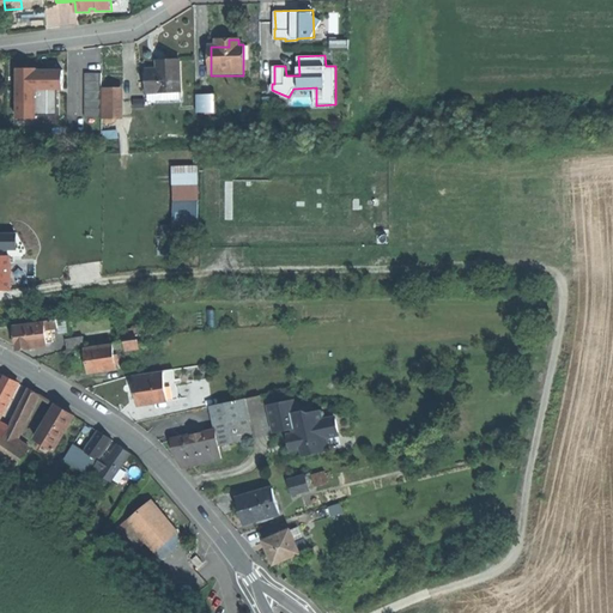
[(171,62),(164,62),(164,72),(158,72),(144,72),(144,85),(146,85),(147,95),(158,95),(158,97),(162,97),(180,97),(180,61),(171,62)]
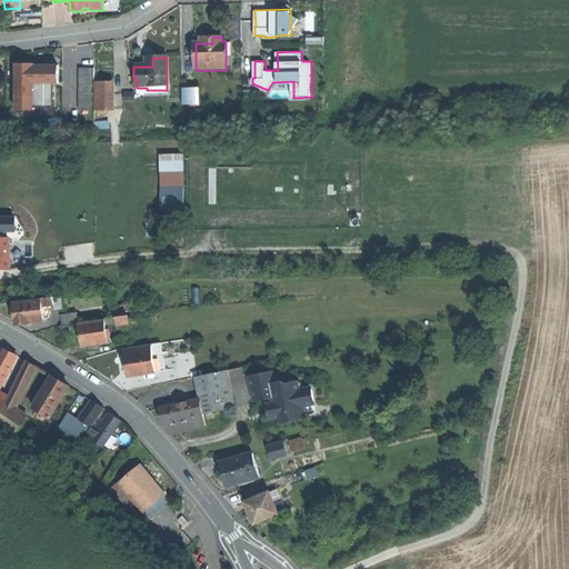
[(17,62),(18,110),(37,110),(36,82),(60,81),(60,61),(17,62)]
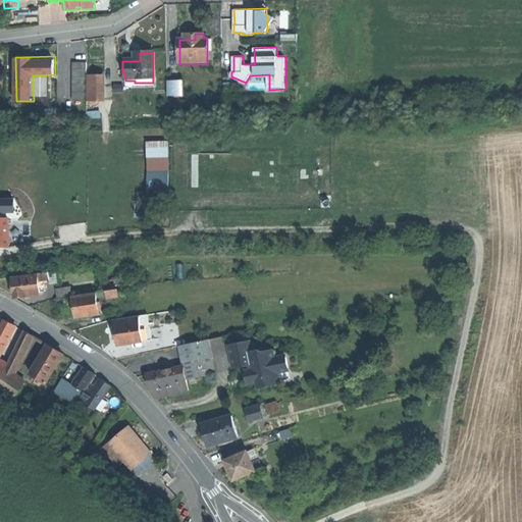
[(87,81),(88,101),(100,101),(100,81),(87,81)]
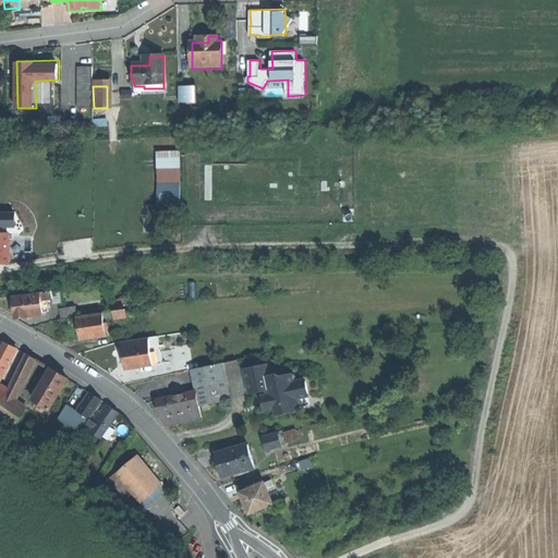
[(195,96),(179,96),(179,109),(186,109),(186,110),(195,110),(195,96)]
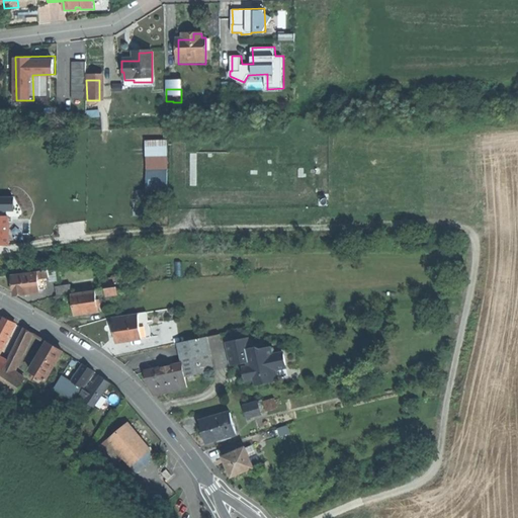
[(149,146),(150,159),(168,158),(167,145),(149,146)]
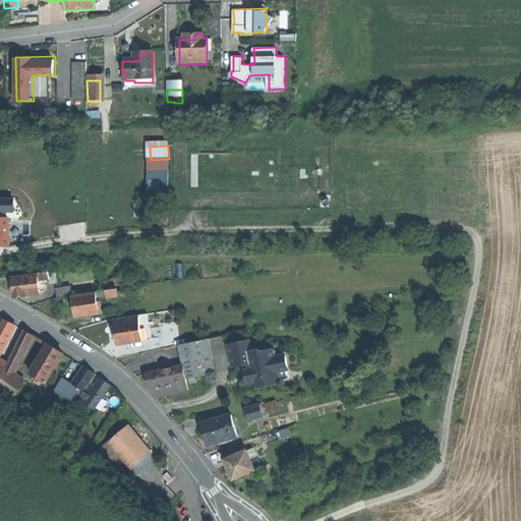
[(0,219),(8,220),(10,220),(10,207),(0,207),(0,219)]
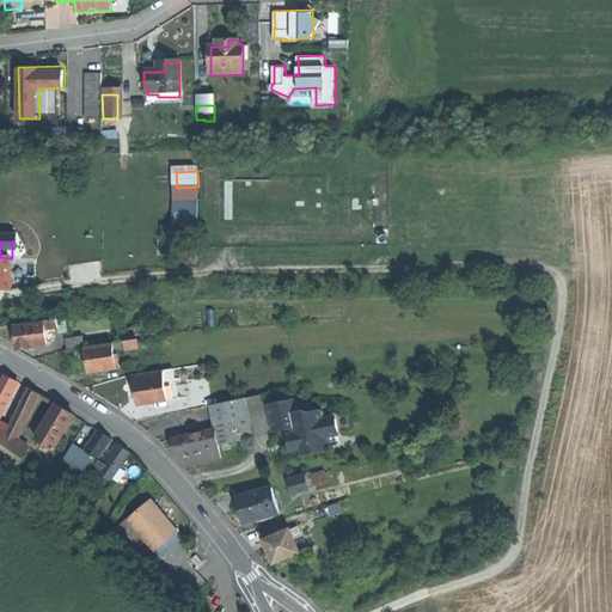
[(46,331),(49,331),(56,330),(55,322),(44,323),(46,331)]
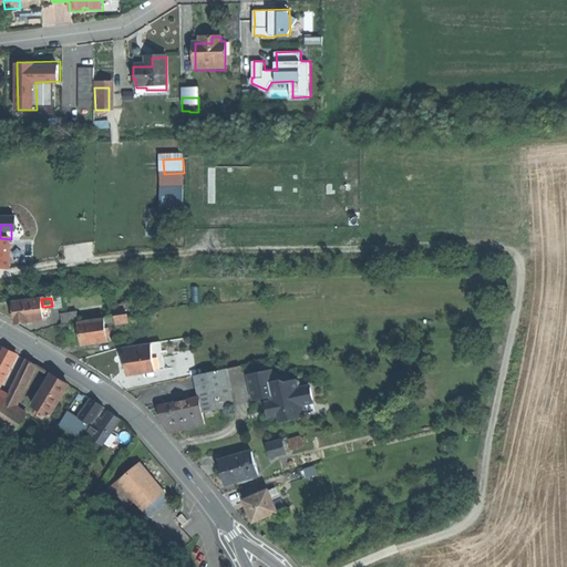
[(21,313),(23,326),(44,322),(43,319),(42,307),(41,299),(20,301),(21,313)]
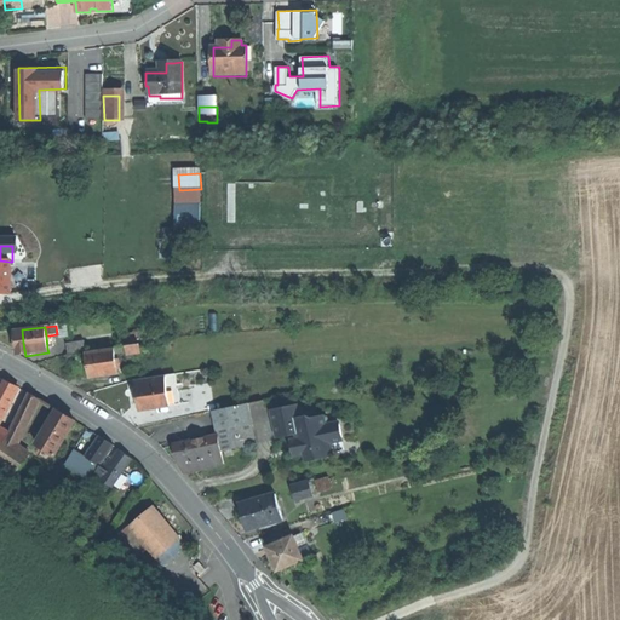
[(67,356),(84,354),(82,343),(65,345),(67,356)]
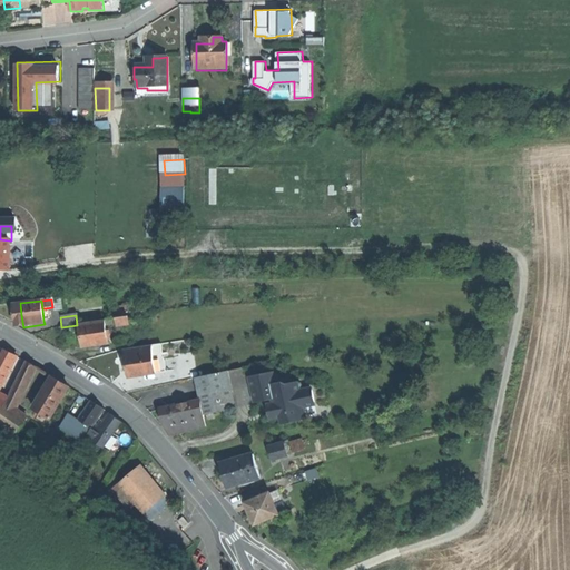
[(79,337),(80,349),(107,345),(105,328),(104,322),(77,325),(79,337)]
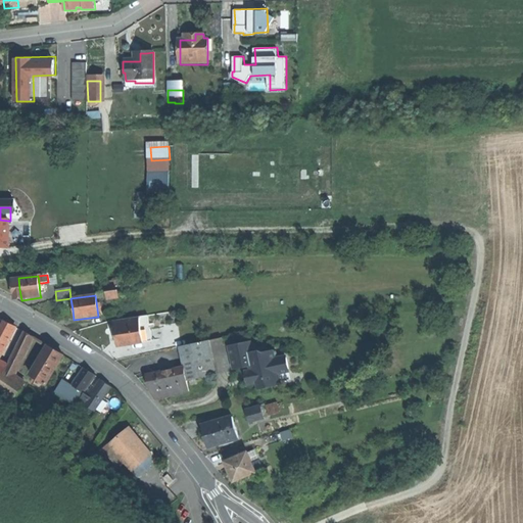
[(147,317),(139,319),(142,343),(151,341),(147,317)]
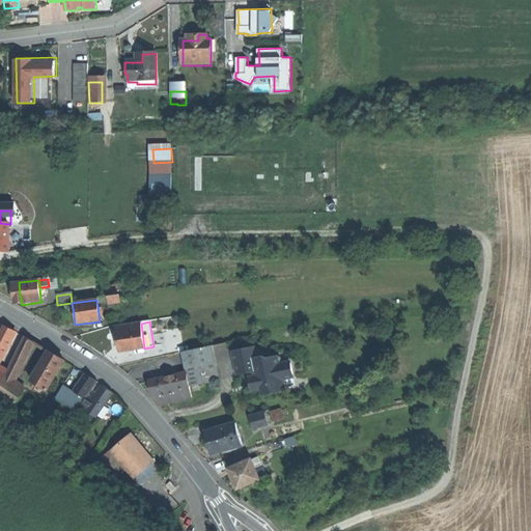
[(141,324),(115,327),(116,339),(118,352),(144,348),(141,324)]
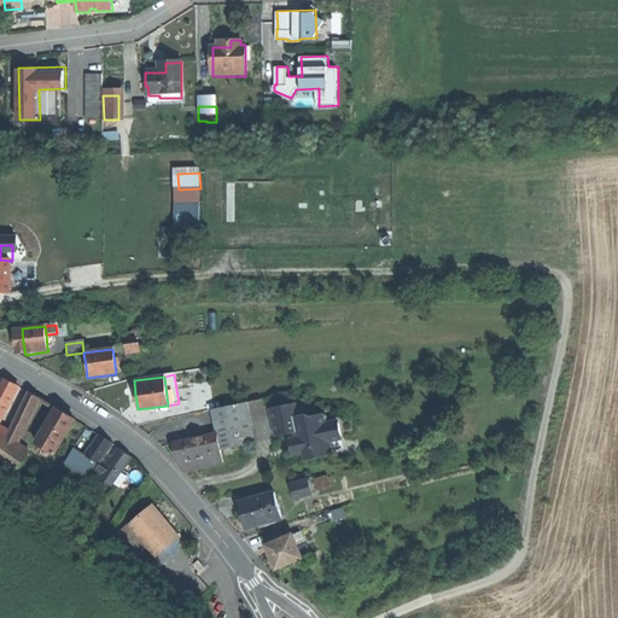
[(0,415),(3,418),(18,388),(11,384),(3,380),(0,385),(0,415)]
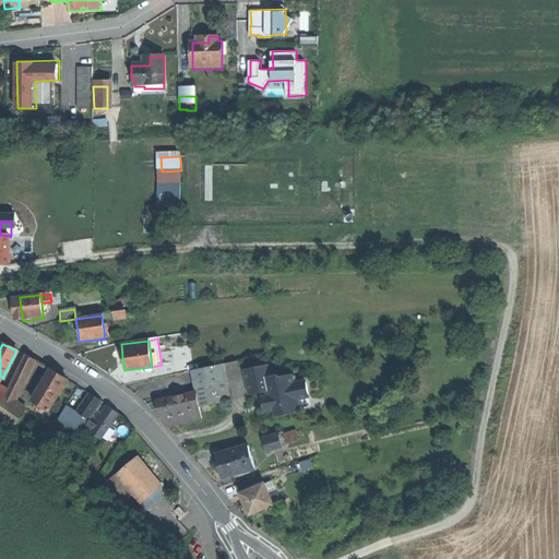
[(34,361),(26,356),(0,404),(0,419),(23,437),(36,419),(13,402),(34,361)]
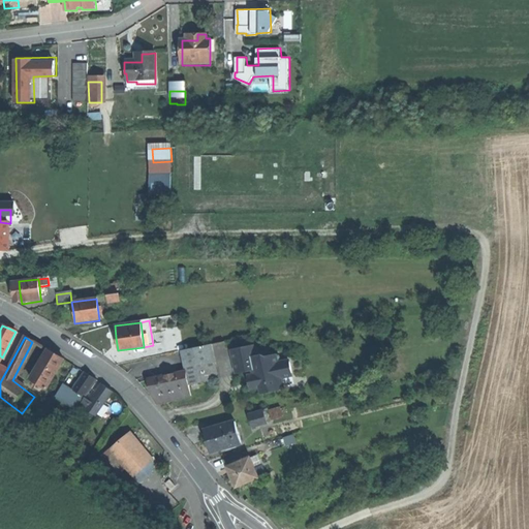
[(211,345),(191,349),(194,364),(201,362),(214,360),(211,345)]
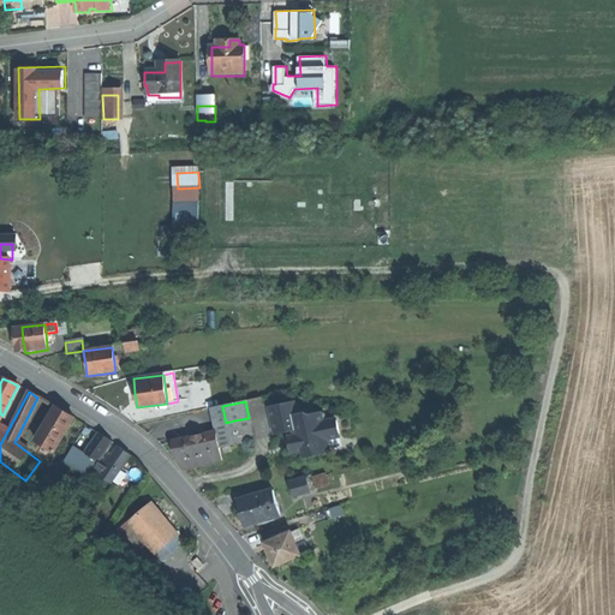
[(272,422),(274,434),(293,430),(294,436),(292,436),(290,441),(291,448),(294,452),(299,451),(302,460),(314,458),(314,455),(318,454),(318,452),(329,449),(327,439),(340,436),(336,419),(322,422),(321,412),(308,415),(306,411),(298,412),(297,401),(269,407),(272,422)]
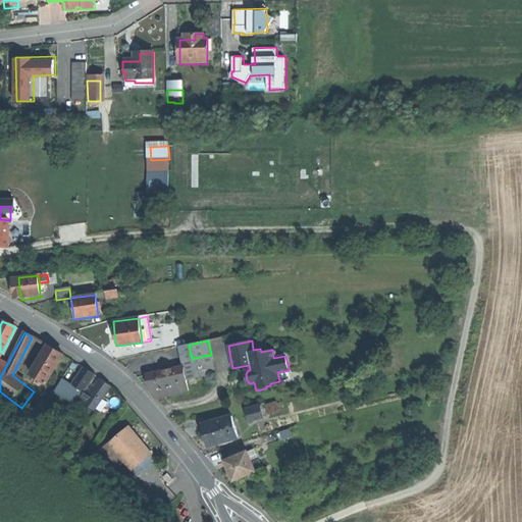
[(176,347),(180,369),(184,379),(195,377),(192,359),(189,345),(176,347)]
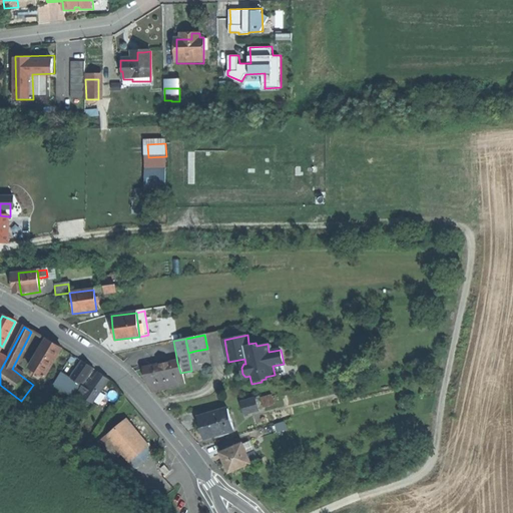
[(30,370),(44,379),(62,351),(54,346),(48,342),(30,370)]
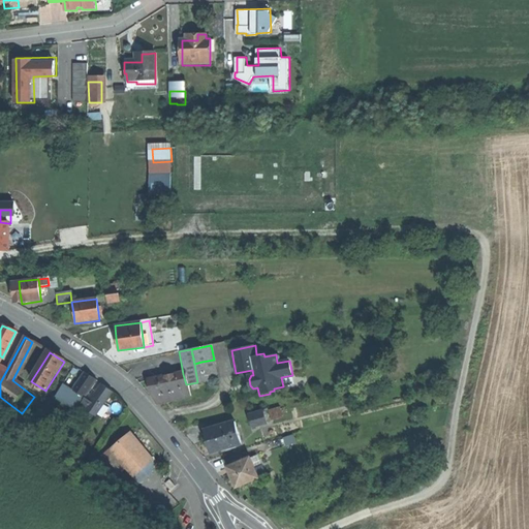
[(214,360),(201,362),(206,380),(218,378),(214,360)]
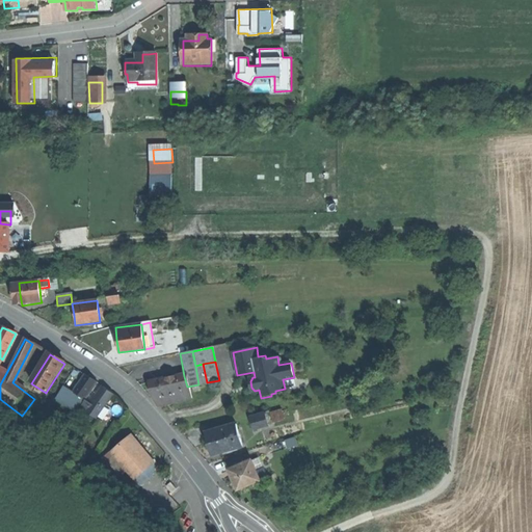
[(203,364),(195,366),(198,384),(207,382),(203,364)]
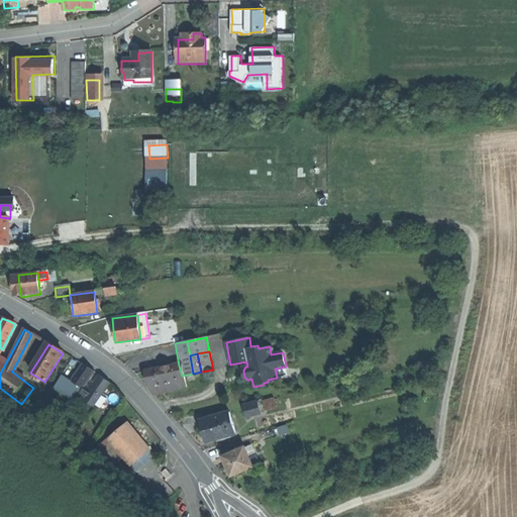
[(71,393),(77,398),(94,374),(88,369),(82,366),(71,382),(76,386),(71,393)]
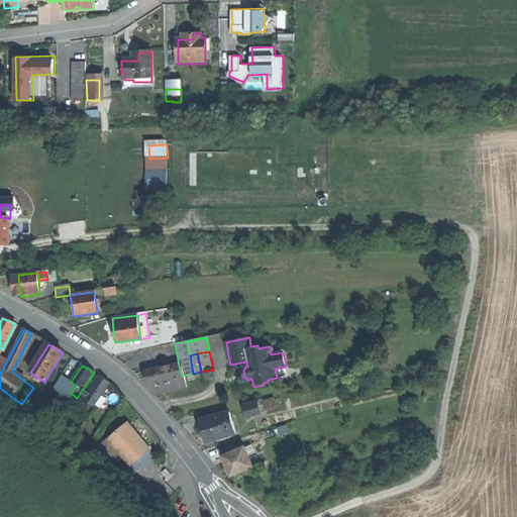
[(179,366),(146,372),(147,377),(148,383),(167,380),(182,376),(179,366)]
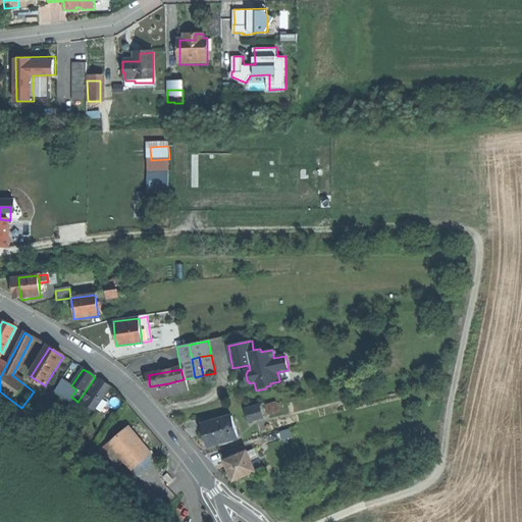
[(185,386),(184,379),(168,383),(169,389),(185,386)]
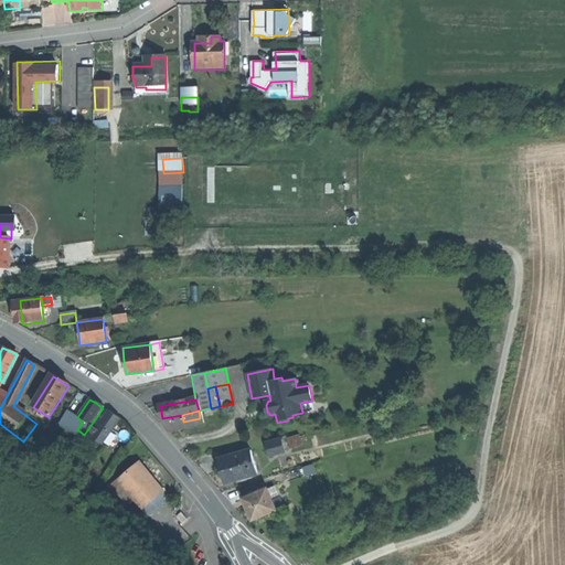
[(96,432),(106,438),(119,419),(114,416),(109,413),(96,432)]
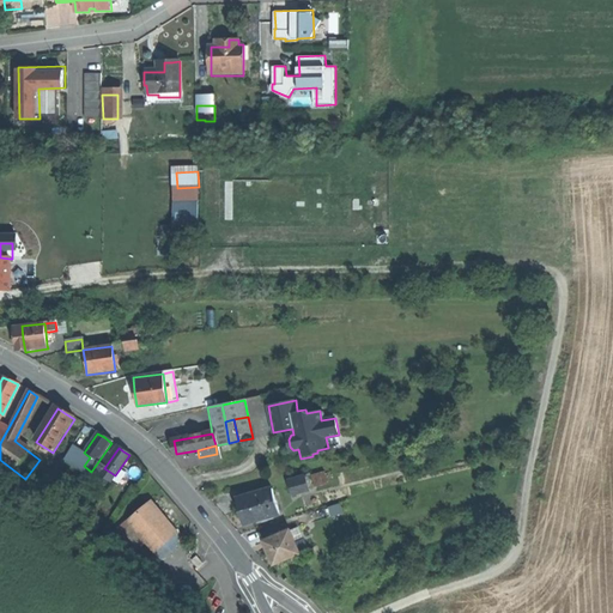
[(199,457),(198,450),(176,454),(178,462),(199,457)]
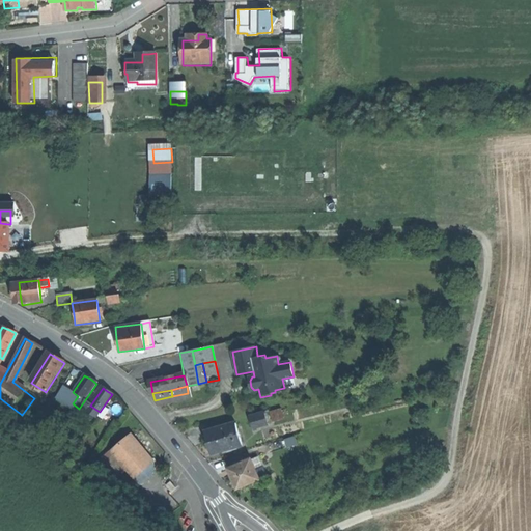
[(94,419),(100,412),(90,406),(85,401),(80,409),(94,419)]
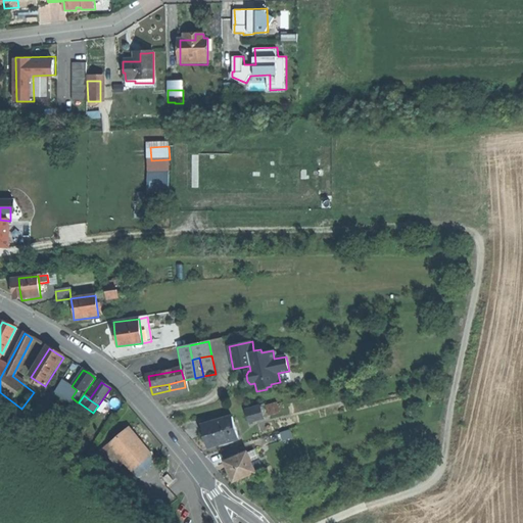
[(268,408),(270,415),(285,411),(282,402),(268,408)]
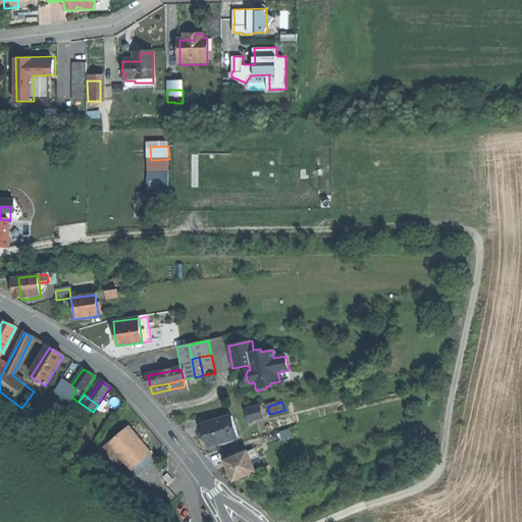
[(244,408),(248,420),(262,416),(258,404),(244,408)]
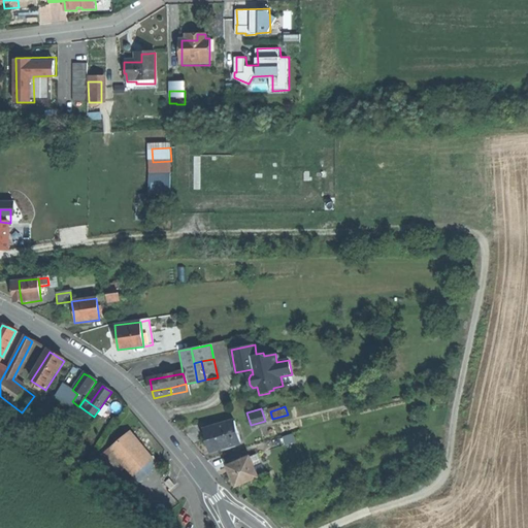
[(209,440),(212,452),(240,443),(234,422),(206,430),(209,440)]
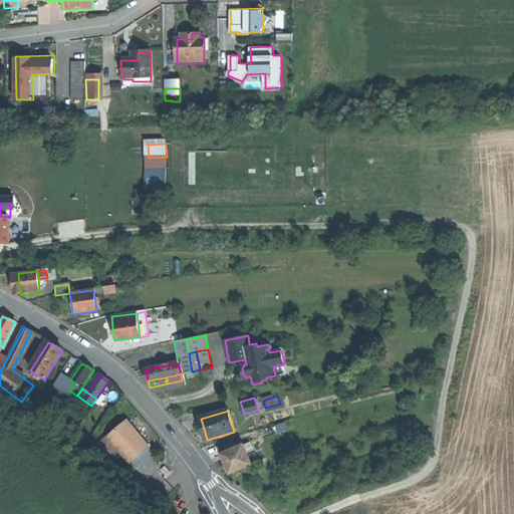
[(123,456),(130,463),(148,449),(138,436),(126,423),(108,438),(123,456)]
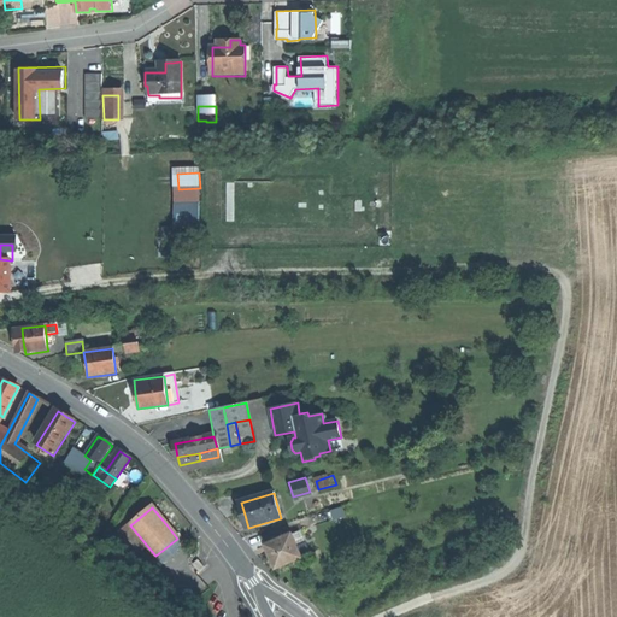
[(133,560),(148,547),(130,526),(115,538),(133,560)]
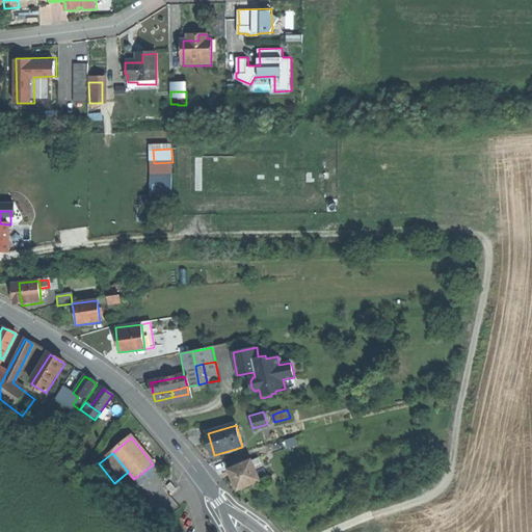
[(230,480),(232,489),(256,482),(248,461),(241,464),(236,467),(225,470),(230,480)]
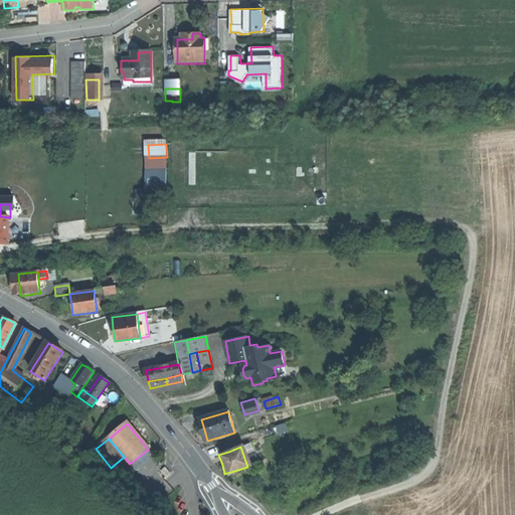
[(160,473),(164,478),(168,475),(165,470),(160,473)]
